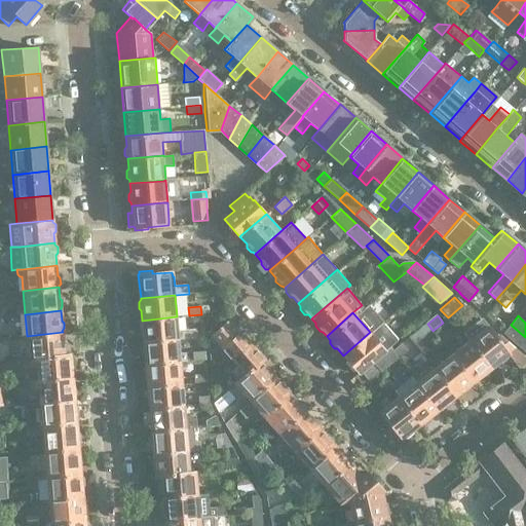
[(177,316),(142,321),(140,324),(141,330),(143,332),(144,343),(163,341),(202,337),(207,334),(205,328),(178,331),(177,316)]
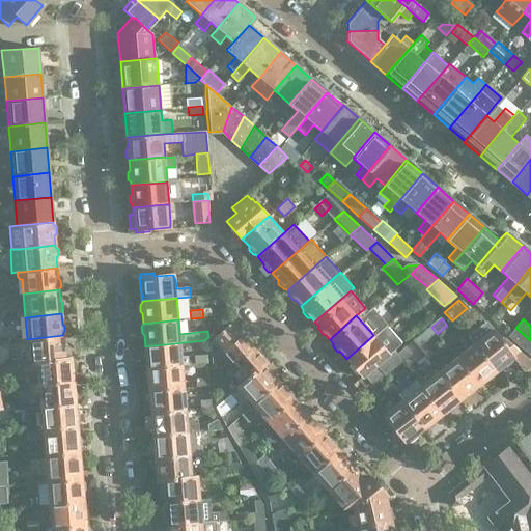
[(385,325),(373,335),(346,359),(362,376),(375,365),(390,352),(401,342),(385,325)]
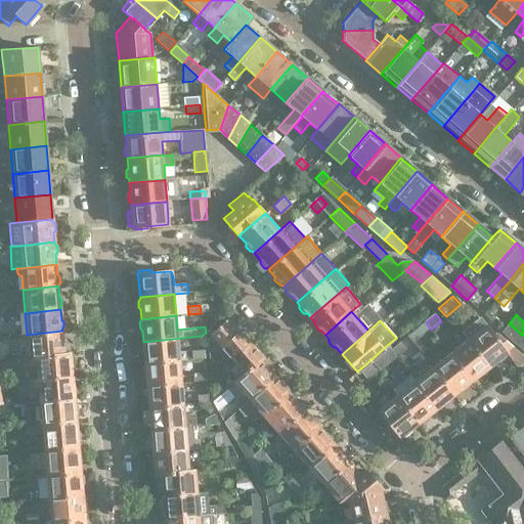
[(236,335),(226,321),(210,336),(208,341),(209,353),(219,347),(232,362),(225,368),(233,380),(251,366),(253,368),(261,361),(260,360),(263,358),(239,332),(236,335)]
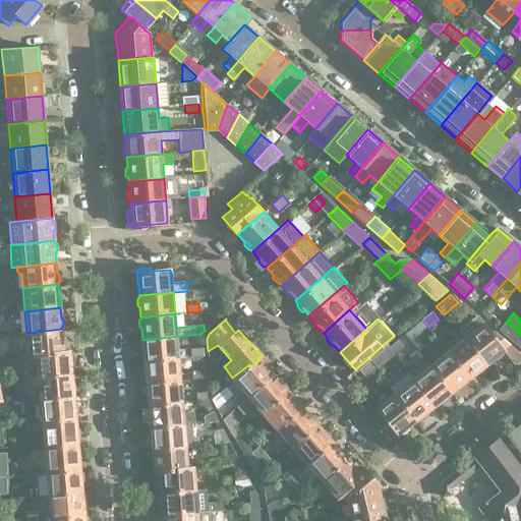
[(423,321),(406,335),(411,341),(428,328),(423,321)]
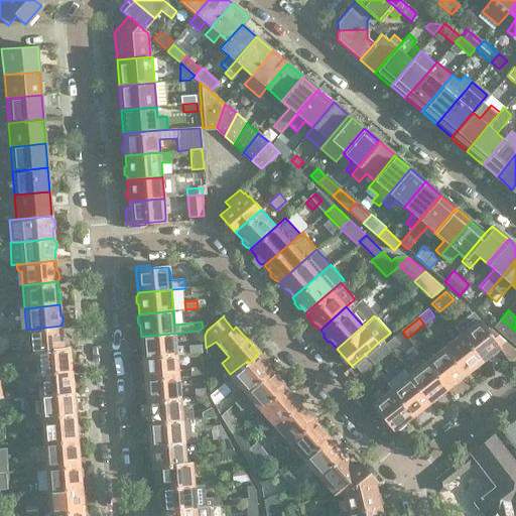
[(515,331),(501,318),(494,327),(515,344),(515,331)]
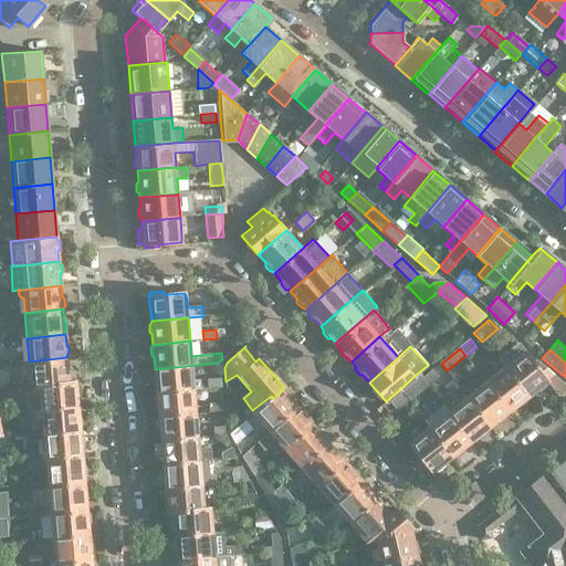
[(519,354),(504,365),(527,395),(547,380),(524,352),(520,355),(519,354)]
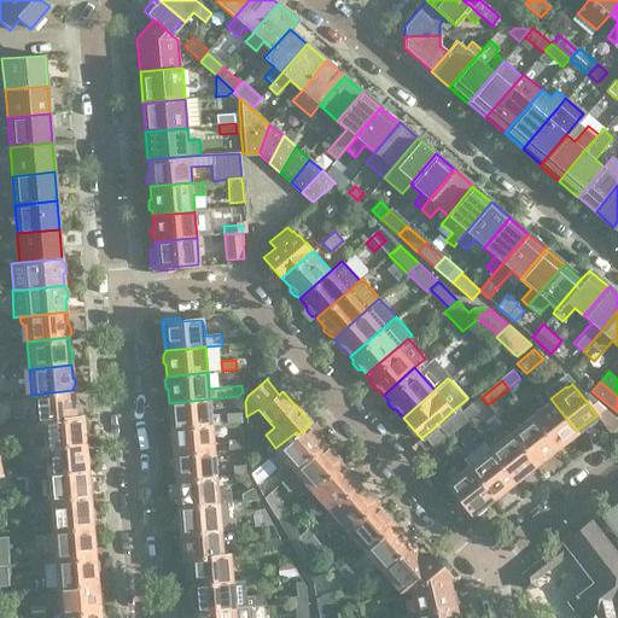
[(74,390),(31,395),(34,423),(36,423),(59,421),(59,418),(81,414),(81,406),(77,402),(75,402),(74,390)]
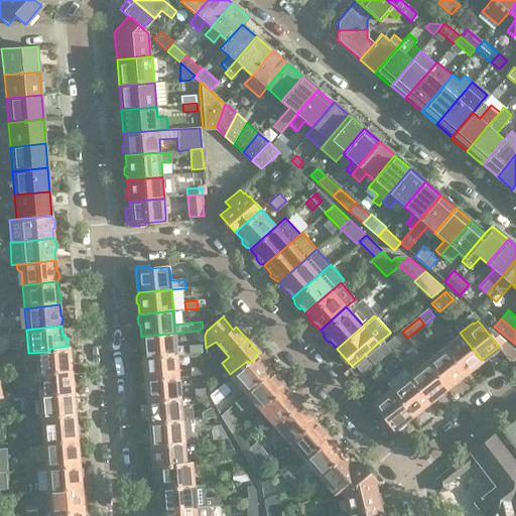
[(160,335),(141,337),(139,340),(140,346),(142,348),(143,358),(177,355),(182,354),(181,346),(176,347),(175,333),(160,335)]
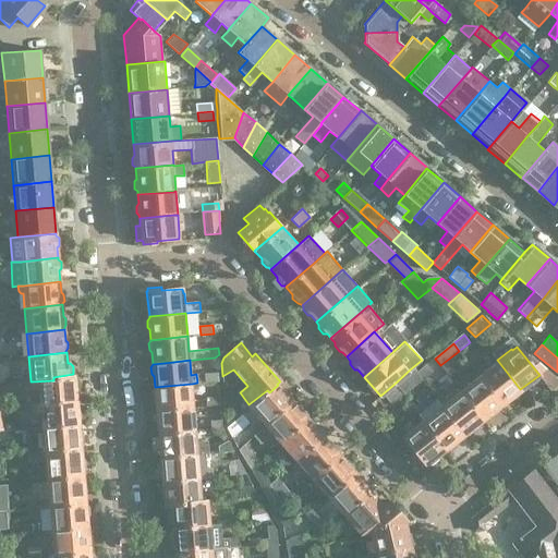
[(497,360),(478,375),(501,404),(509,398),(512,398),(518,395),(519,390),(520,389),(497,360)]
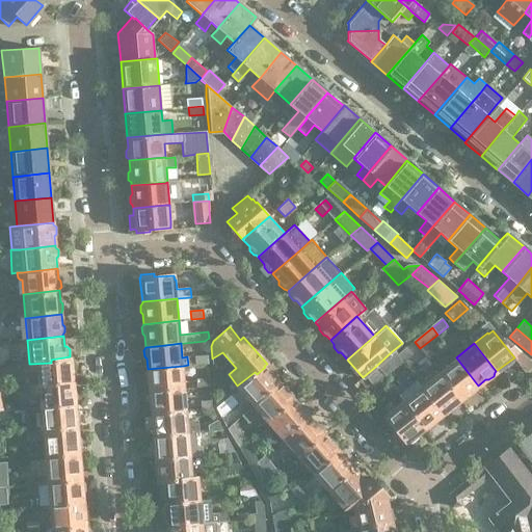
[(407,348),(398,355),(403,363),(413,355),(407,348)]
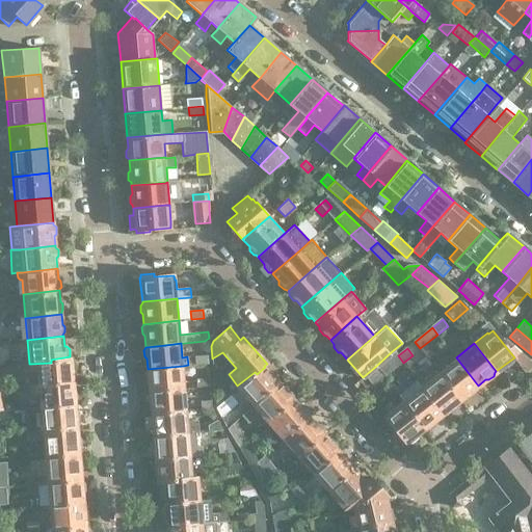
[(391,352),(376,366),(383,375),(386,376),(401,363),(391,352)]
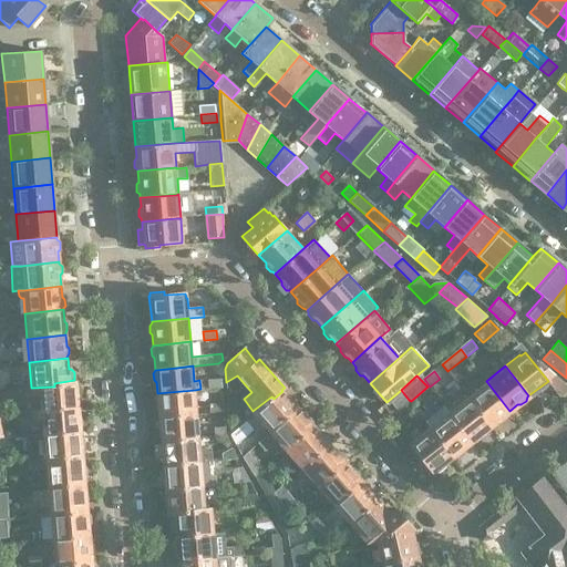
[(54,387),(33,388),(34,395),(39,395),(40,411),(78,408),(78,405),(80,402),(79,395),(76,392),(75,382),(74,380),(54,383),(54,387)]
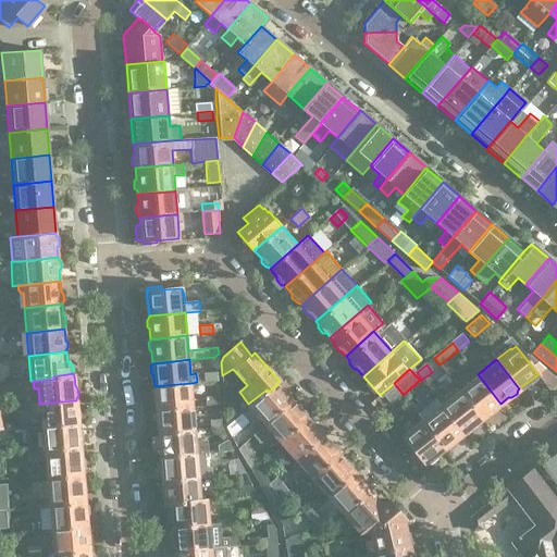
[(218,381),(217,373),(203,373),(205,382),(218,381)]
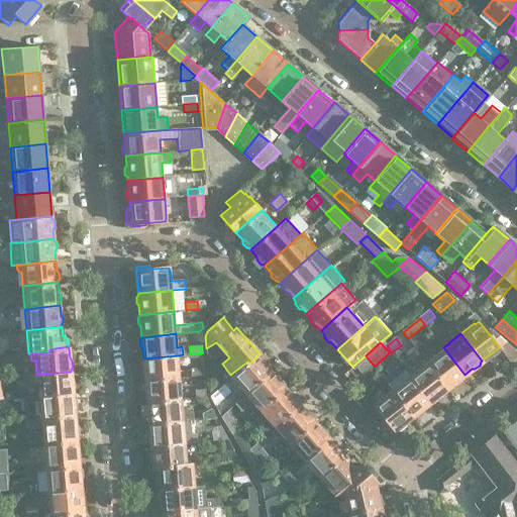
[(443,347),(425,362),(446,389),(454,383),(457,383),(462,379),(463,376),(464,375),(443,347)]
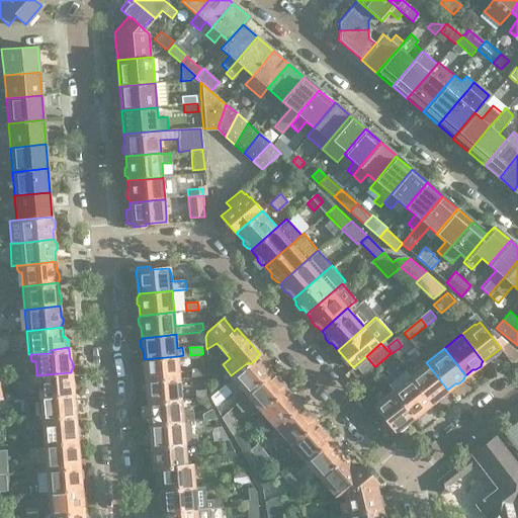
[(178,356),(144,359),(144,360),(142,363),(143,370),(145,372),(146,381),(180,377),(178,356)]
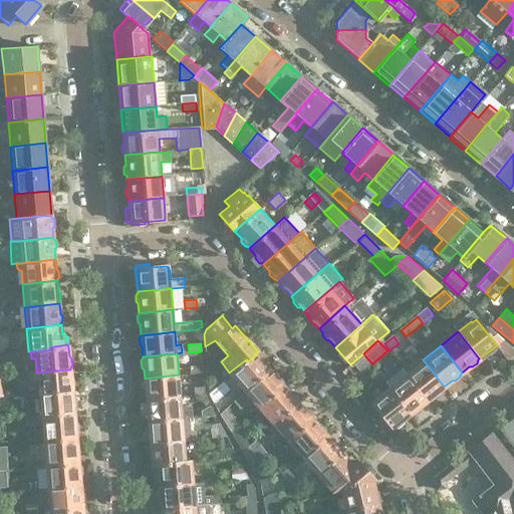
[(350,364),(345,368),(352,376),(359,369),(360,370),(370,362),(363,353),(350,364)]
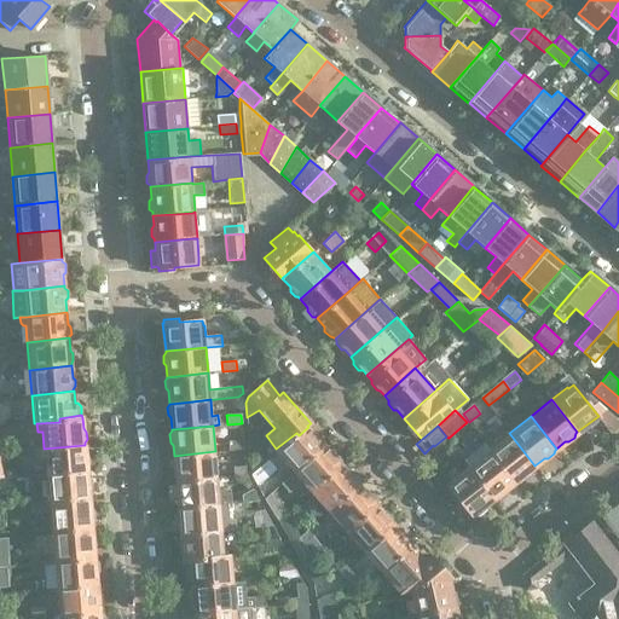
[(299,435),(296,433),(276,449),(273,451),(294,474),(325,446),(323,444),(323,440),(318,434),(314,434),(308,427),(299,435)]
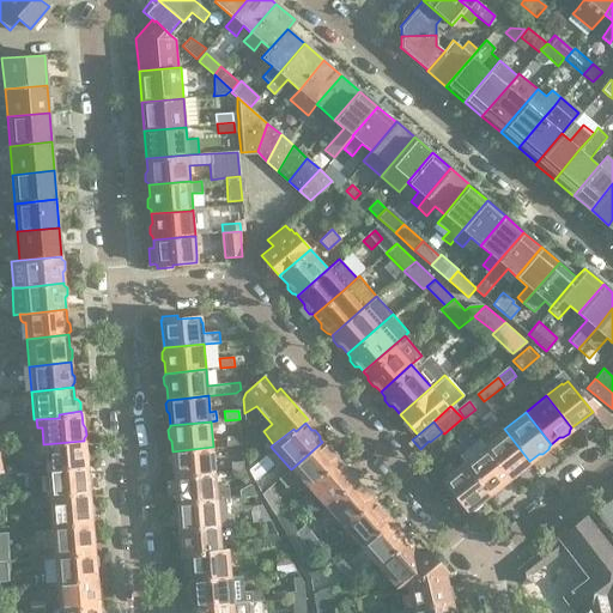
[(529,461),(504,429),(484,444),(509,477),(510,475),(514,477),(520,472),(521,467),(529,461)]
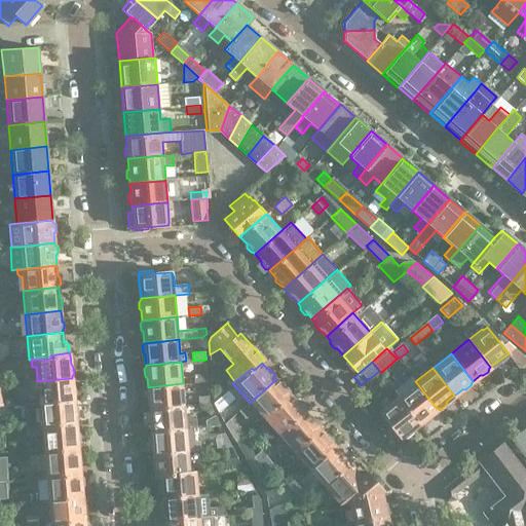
[(194,382),(207,381),(205,373),(193,374),(194,382)]
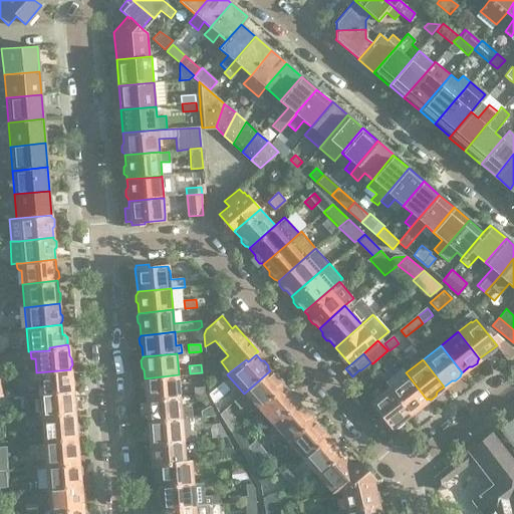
[(70,369),(36,372),(30,373),(30,382),(37,381),(38,395),(72,392),(72,390),(74,387),(73,380),(71,378),(70,369)]
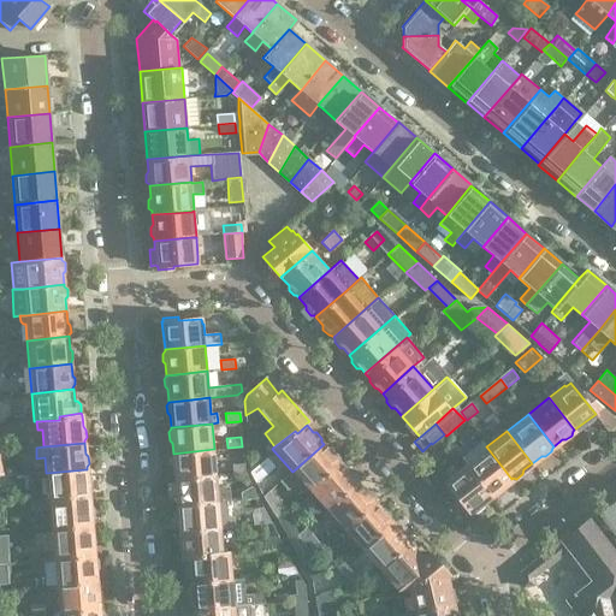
[(324,444),(292,472),(280,481),(286,489),(298,479),(309,491),(341,463),(339,462),(339,458),(333,452),(330,451),(324,444)]
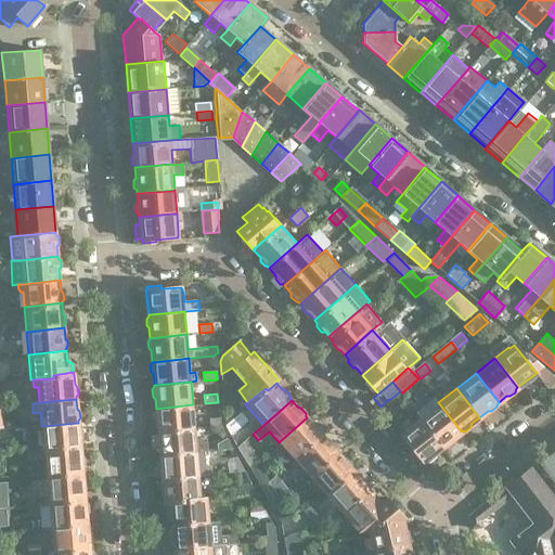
[(438,402),(420,416),(442,446),(443,446),(447,446),(452,441),(452,438),(461,431),(438,402)]
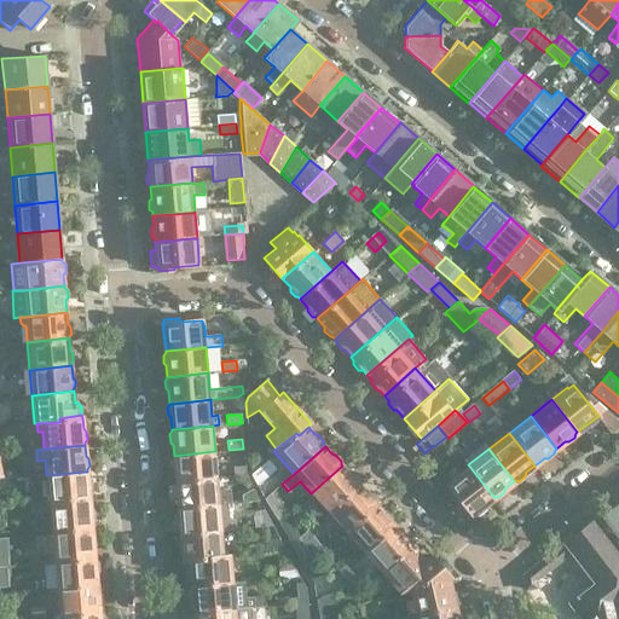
[(215,451),(174,456),(172,460),(172,468),(175,470),(175,481),(218,479),(215,451)]
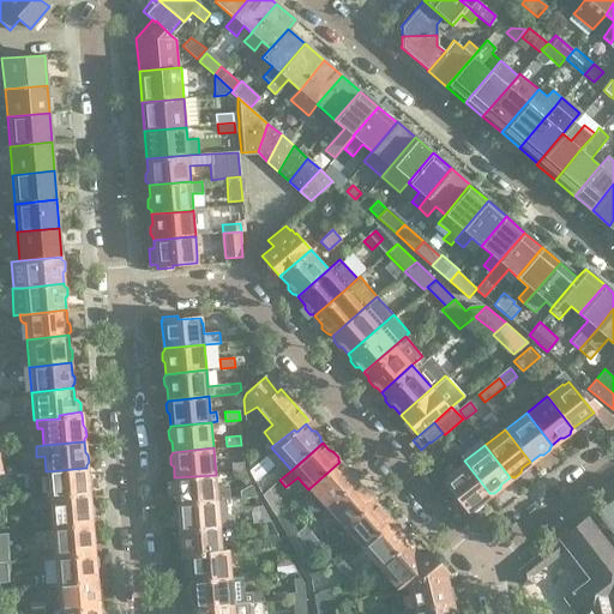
[(262,455),(248,468),(259,482),(274,470),(262,455)]
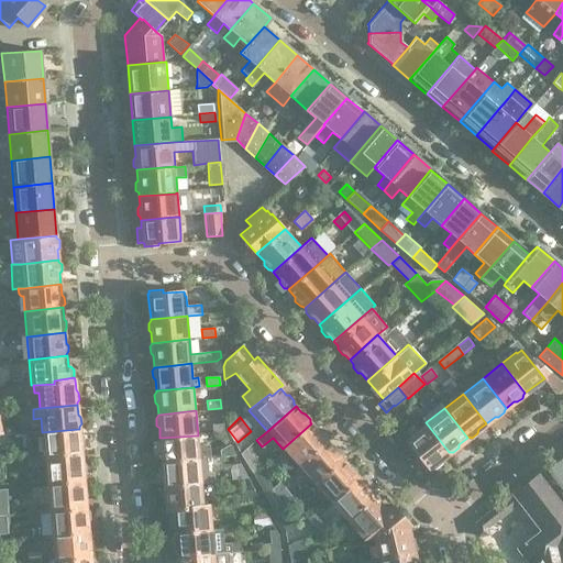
[(426,422),(406,439),(429,468),(431,466),(434,467),(440,463),(440,460),(449,452),(426,422)]
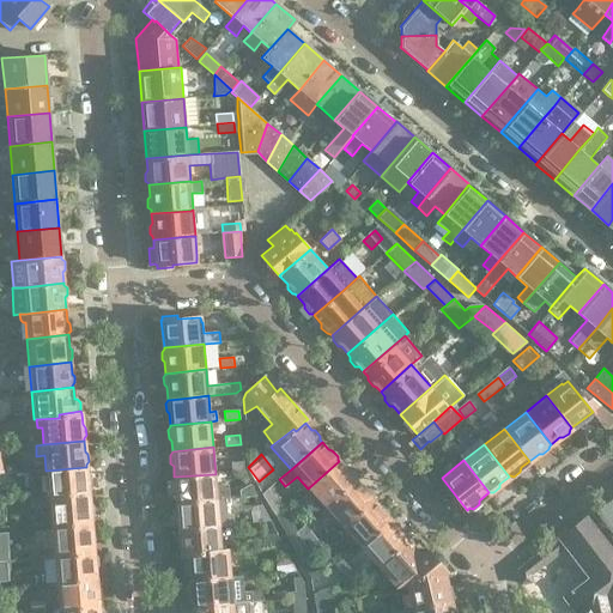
[(339,461),(308,489),(325,508),(356,481),(354,479),(354,475),(350,469),(345,468),(339,461)]
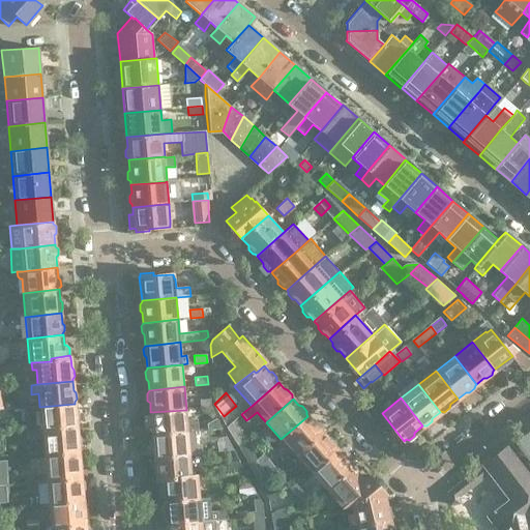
[(200,409),(210,409),(210,406),(210,400),(200,401),(200,409)]
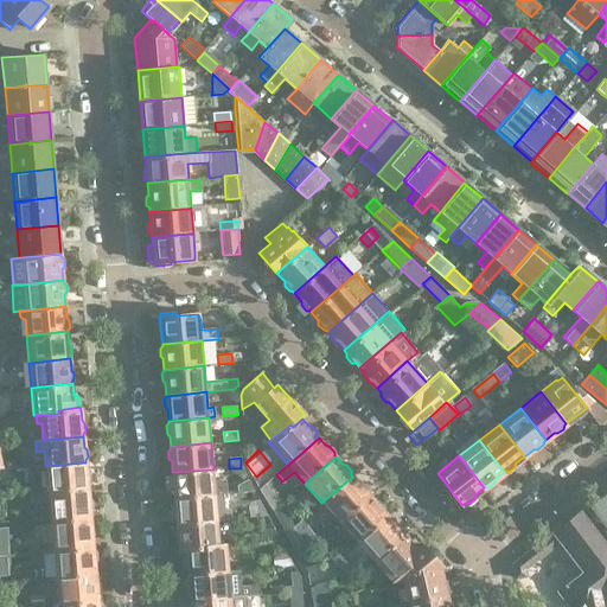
[(85,462),(45,466),(48,493),(88,489),(88,486),(90,483),(89,475),(87,473),(85,462)]
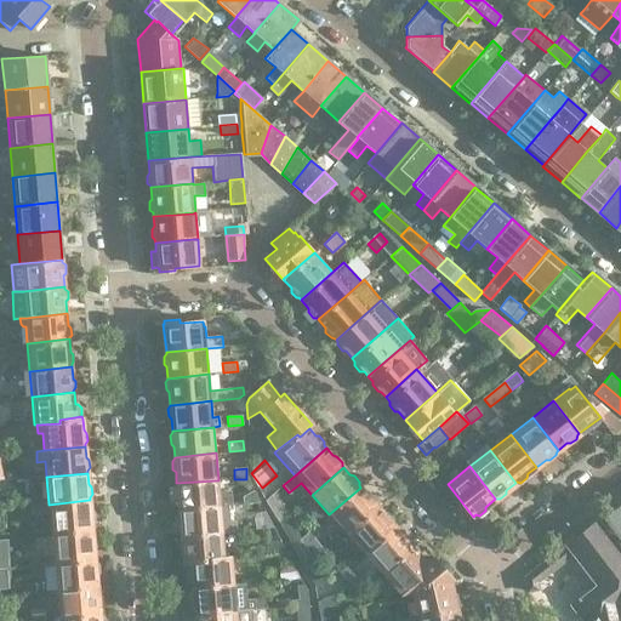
[(218,480),(176,483),(175,488),(175,495),(177,499),(178,510),(180,510),(220,507),(232,506),(232,491),(218,493),(218,480)]
